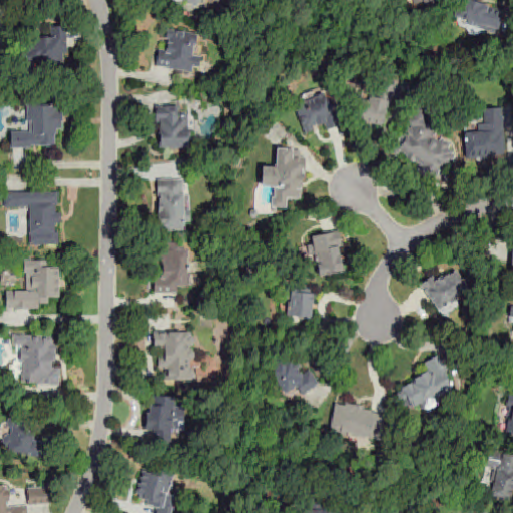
[(202,0),(183,0),(195,9),(202,0)]
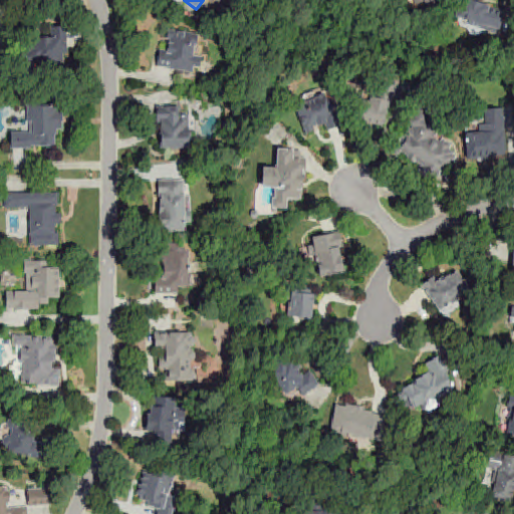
[(498,34),(503,10),(462,0),(456,23),(498,34)]
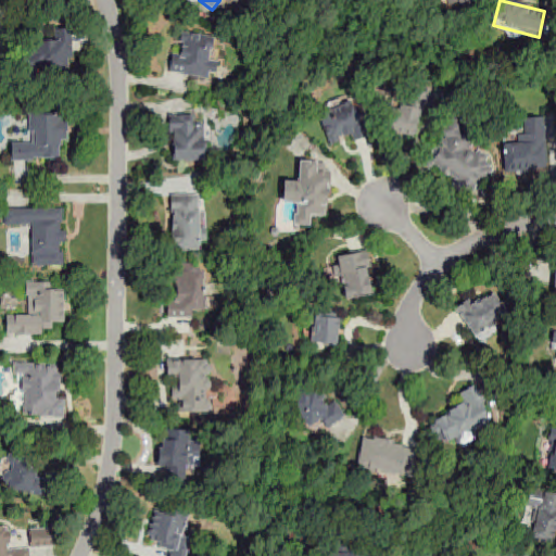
[(53,40),(32,40),(33,73),(72,72),(72,30),(53,30),(53,40)]
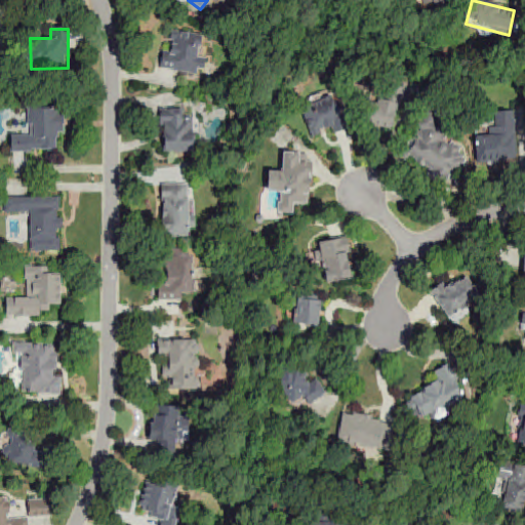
[(202,36),(171,32),(168,50),(162,49),(159,70),(196,76),(202,36)]
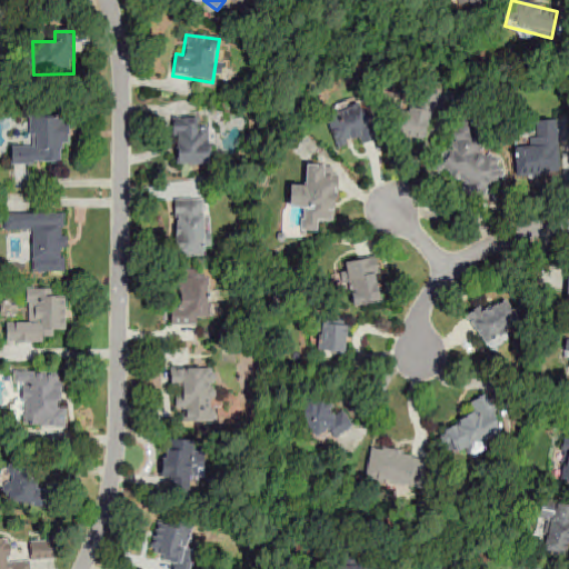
[(432,113),(403,105),(395,135),(423,143),(432,113)]
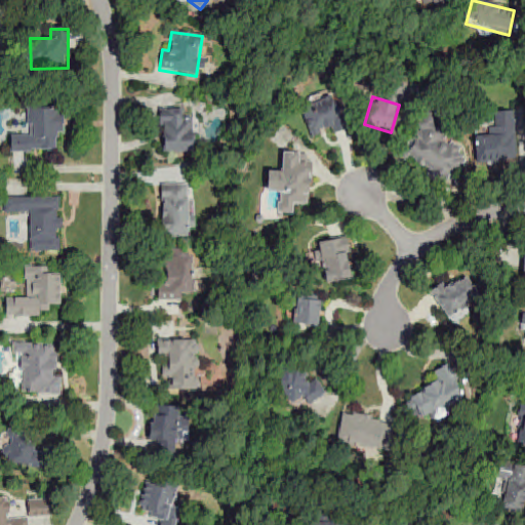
[(313,142),(344,130),(332,101),(301,112),(313,142)]
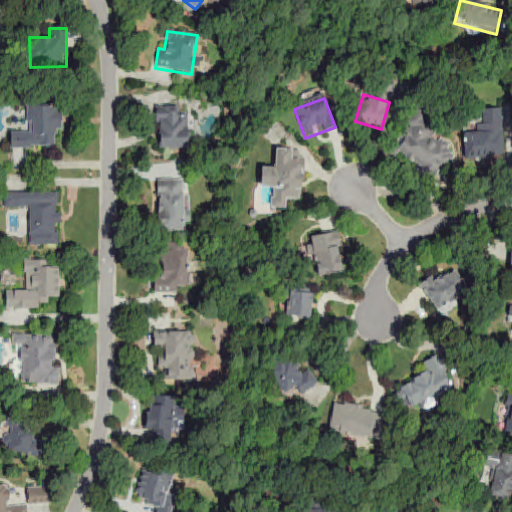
[(53,150),(54,137),(62,137),(62,106),(27,106),(26,131),(9,131),(9,149),(53,150)]
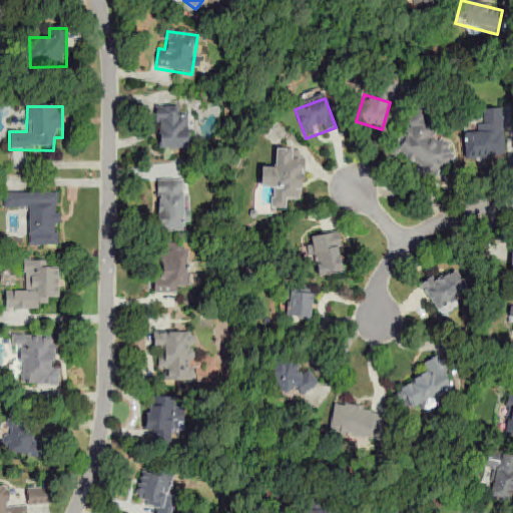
[(158,109),(158,150),(188,150),(188,109),(158,109)]
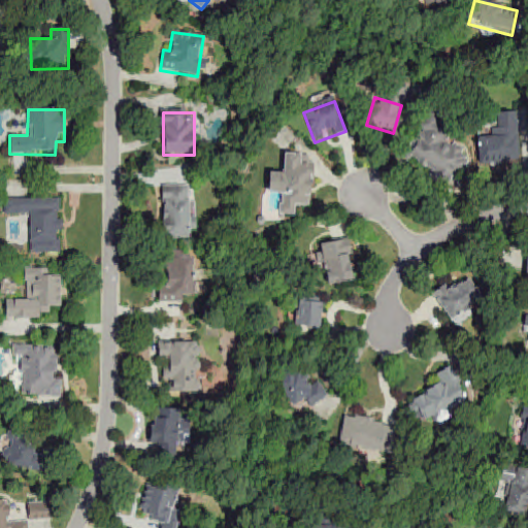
[(477,165),(520,164),(519,112),(495,113),(496,127),(477,127),(477,165)]
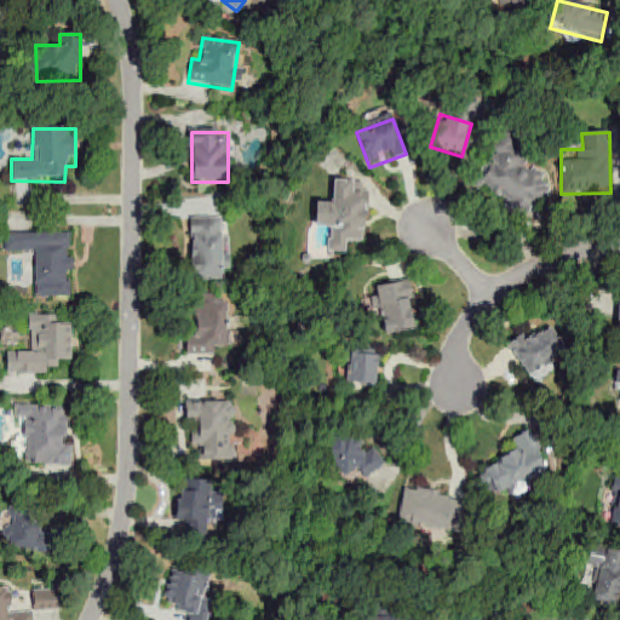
[(527,165),(530,159),(505,138),(472,181),(522,219),(550,183),(527,165)]
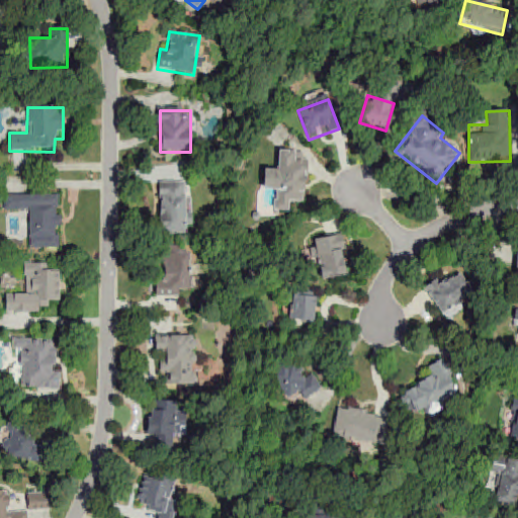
[(305,203),(306,161),(298,161),(298,151),(277,151),(276,170),(263,169),(262,191),(272,192),(272,211),(289,211),(290,202),(305,203)]
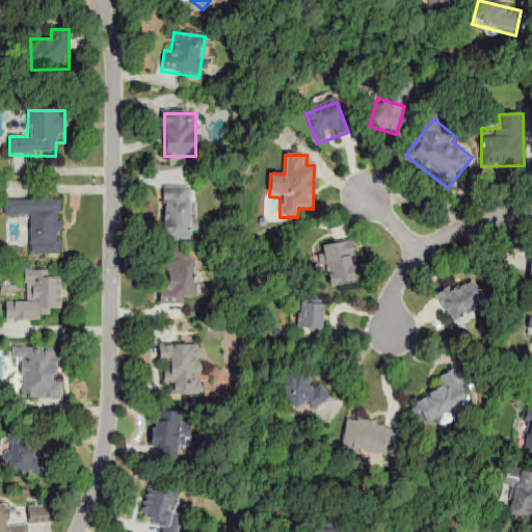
[(163,241),(192,241),(192,187),(163,187),(163,241)]
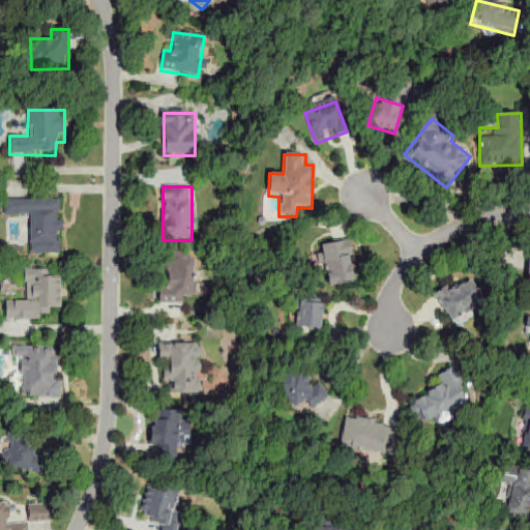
[(61,200),(8,200),(8,217),(30,217),(30,256),(61,255),(61,200)]
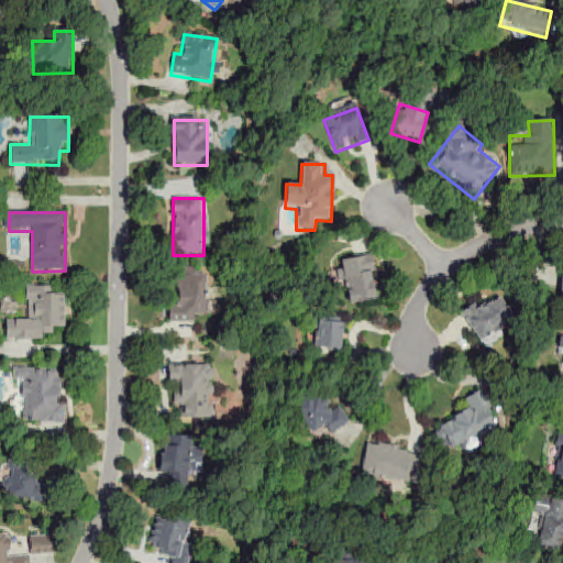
[(372,255),(341,261),(350,305),(381,299),(372,255)]
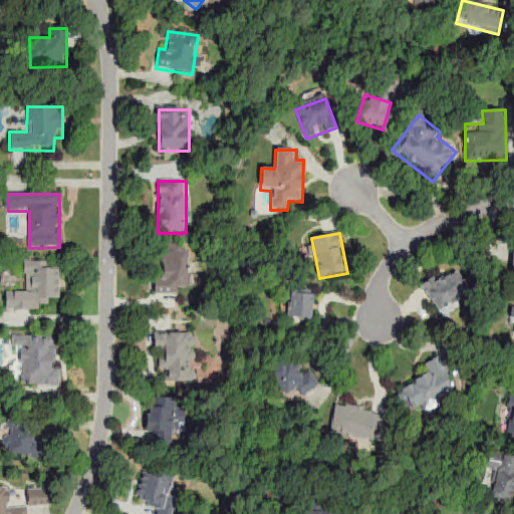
[(155,296),(178,295),(178,288),(190,288),(190,246),(164,246),(164,274),(155,274),(155,296)]
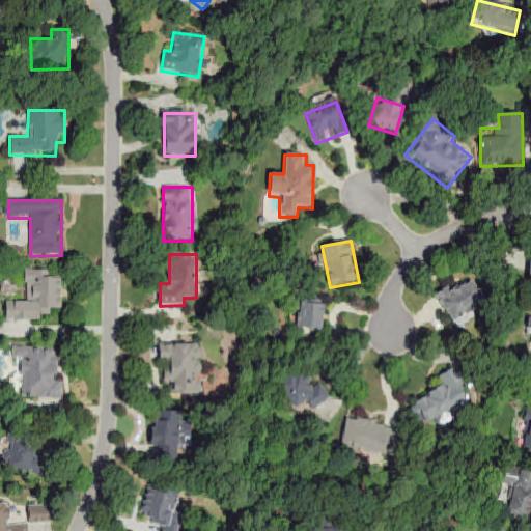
[(61,279),(49,279),(49,270),(25,270),(25,302),(5,302),(5,322),(40,322),(40,311),(61,311),(61,279)]
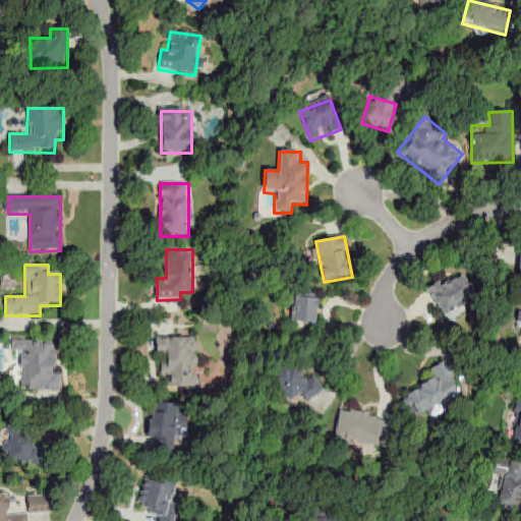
[(445,322),(469,309),(463,298),(473,293),(463,272),(428,289),(445,322)]
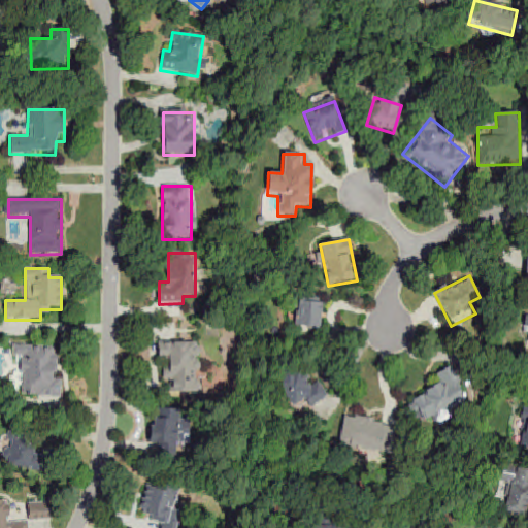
[(324,304),(297,300),(293,328),(319,332),(324,304)]
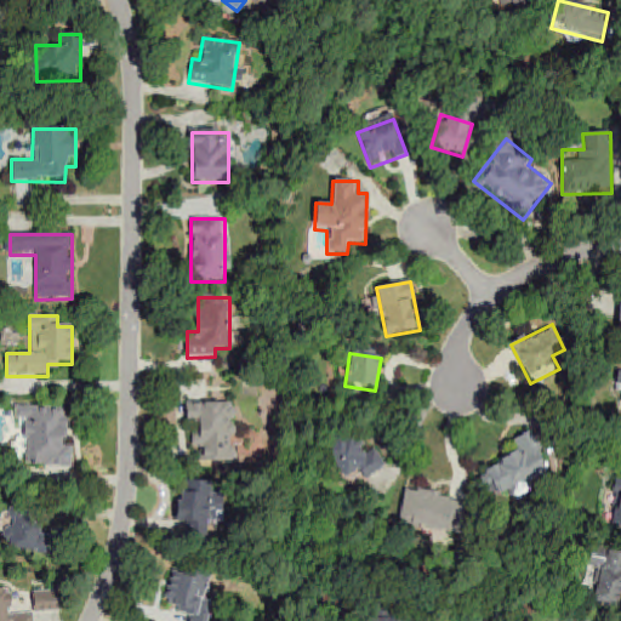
[(186,425),(195,425),(195,449),(199,449),(199,462),(234,462),(234,403),(186,403),(186,425)]
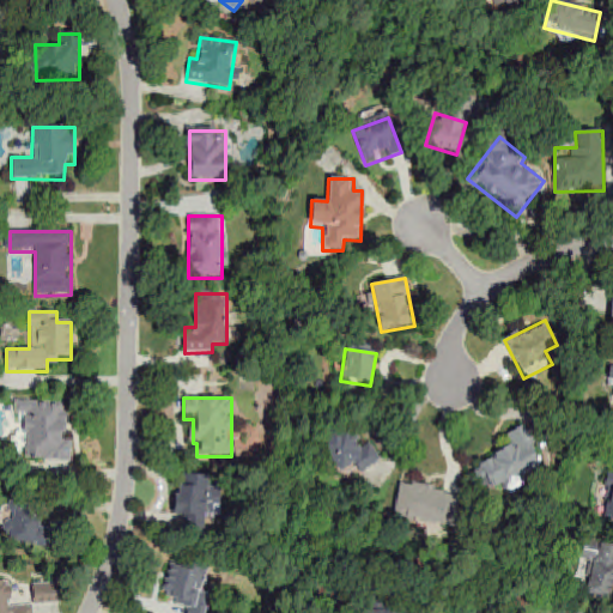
[(71,461),(72,438),(66,438),(66,413),(60,413),(61,400),(14,400),(14,416),(25,416),(25,461),(71,461)]
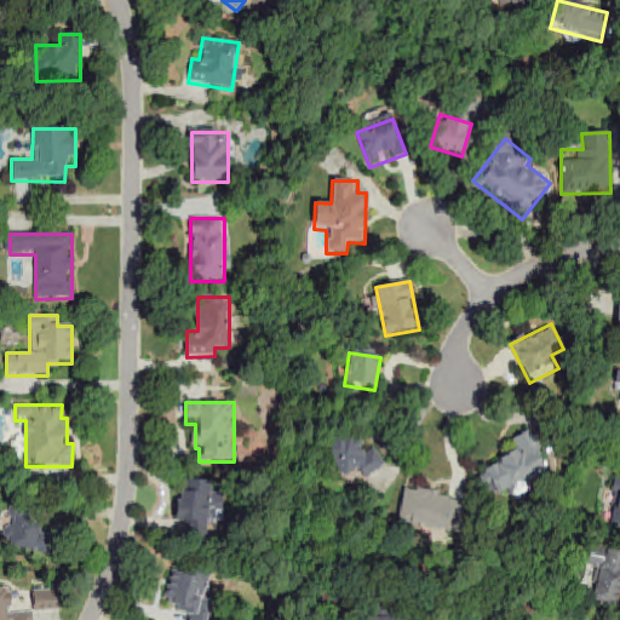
[(512,441),(517,452),(483,471),(499,499),(551,472),(529,431),(512,441)]
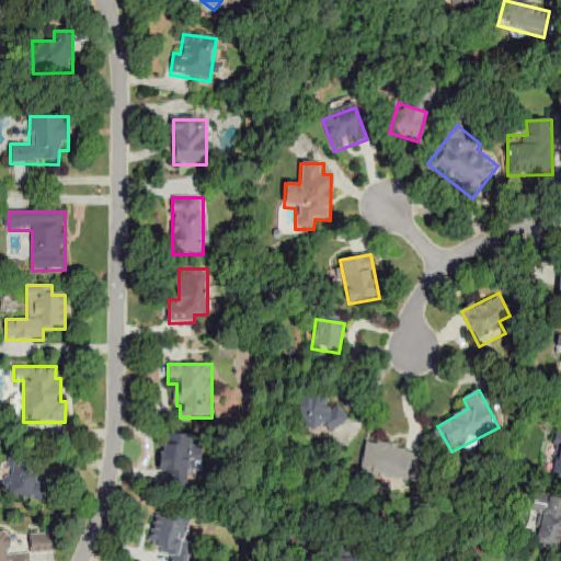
[(319,391),(294,408),(310,435),(323,427),(329,436),(348,424),(336,404),(330,409),(319,391)]
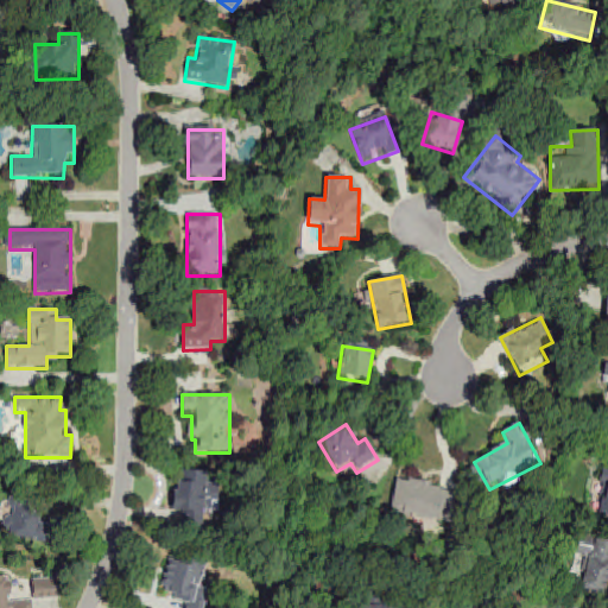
[(607,518),(607,463),(597,517),(607,518)]
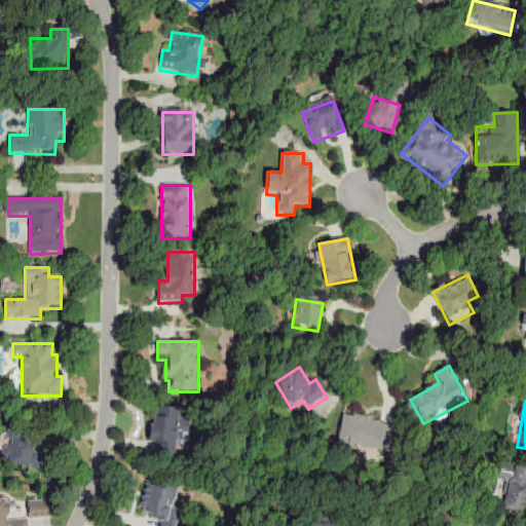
[(150,443),(157,443),(157,457),(176,458),(177,440),(188,440),(188,420),(179,419),(180,407),(151,407),(150,443)]
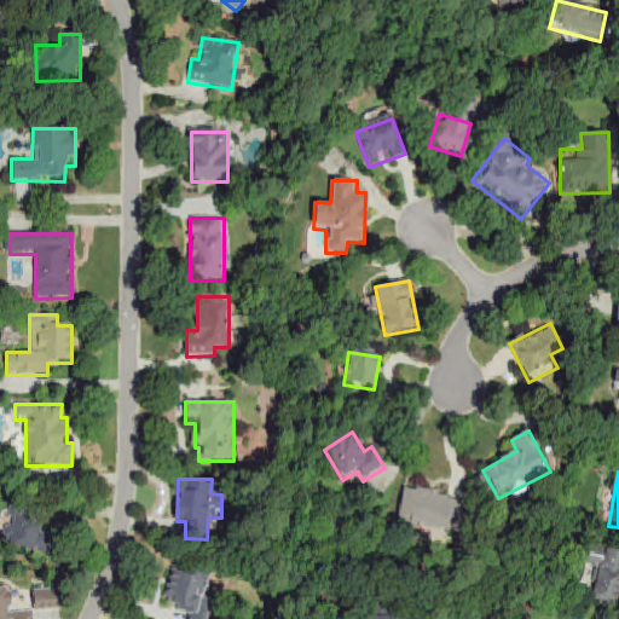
[(466,501),(404,489),(398,524),(460,534),(466,501)]
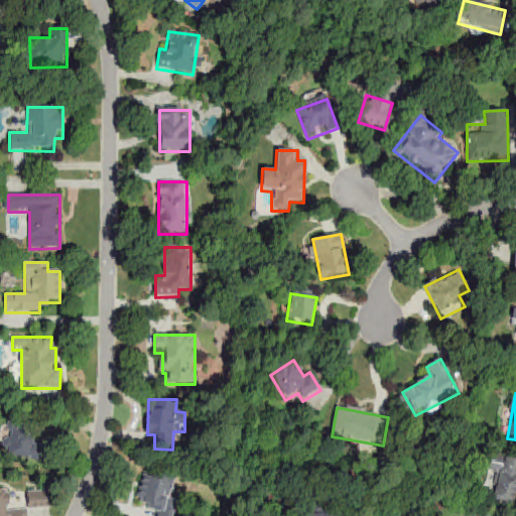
[(42,445),(33,445),(34,423),(7,421),(6,458),(41,459),(42,445)]
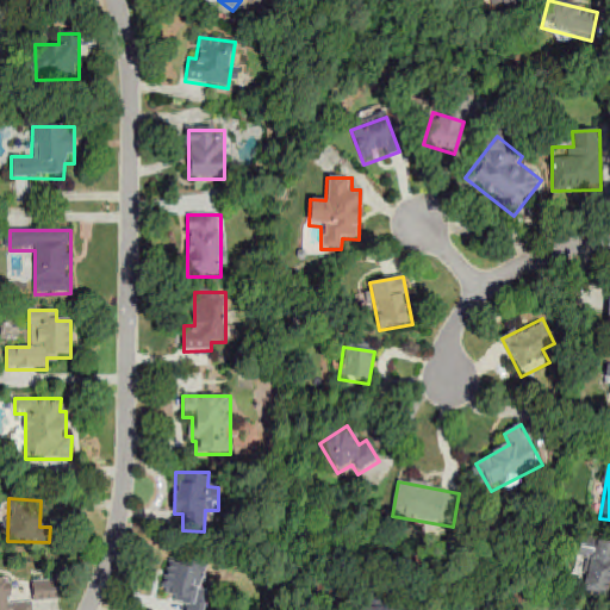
[(607,597),(609,580),(609,547),(580,541),(576,564),(584,566),(578,591),(607,597)]
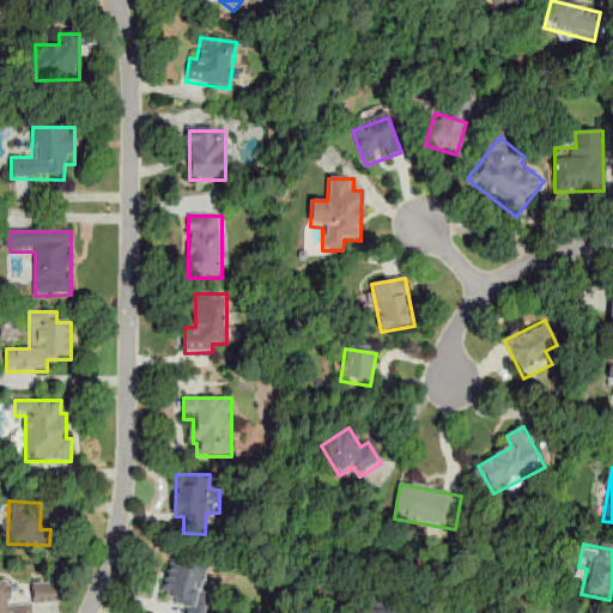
[(207,569),(173,559),(162,598),(188,605),(186,612),(205,612),(211,595),(201,593),(207,569)]
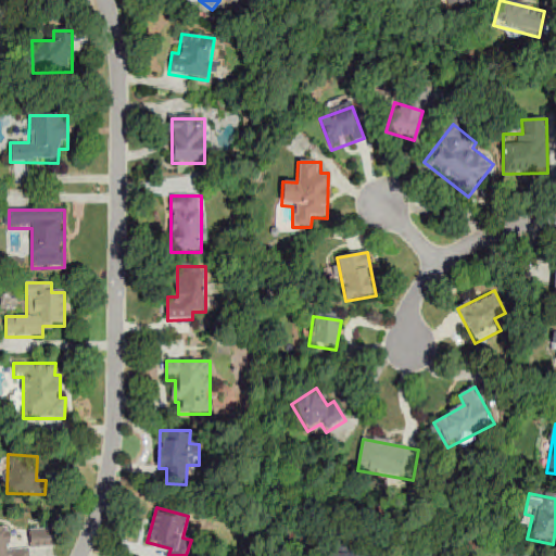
[(30,555),(30,550),(53,550),(52,528),(0,529),(0,555),(30,555)]
